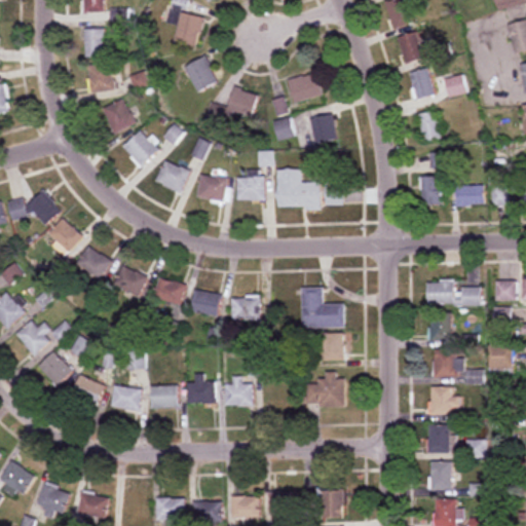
[(105,13),(105,0),(84,0),(85,13),(105,13)]
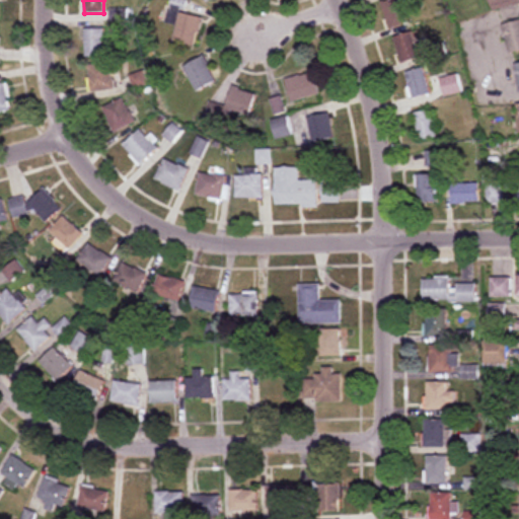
[(175,25),(172,43),(196,47),(201,17),(184,14),(187,0),(169,0),(166,23),(175,25)]
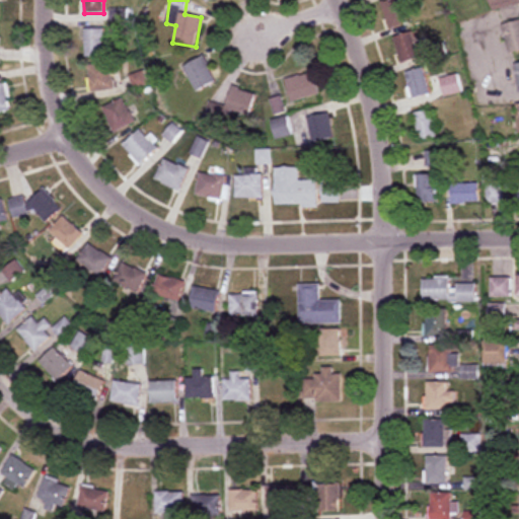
[(400,0),(392,0),(381,4),(390,29),(409,23),(400,0)]
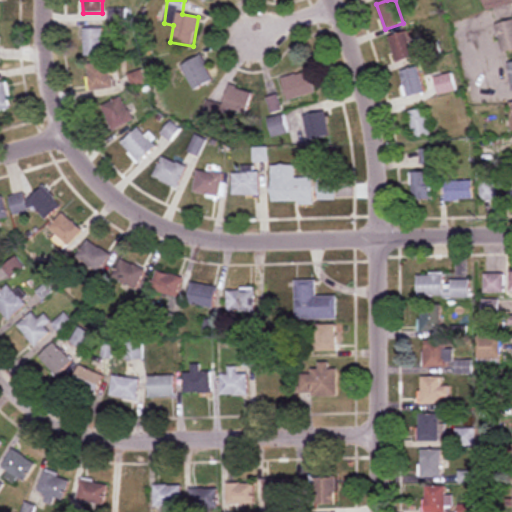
[(511,3),(511,0),(482,0),(486,10),(511,3)]
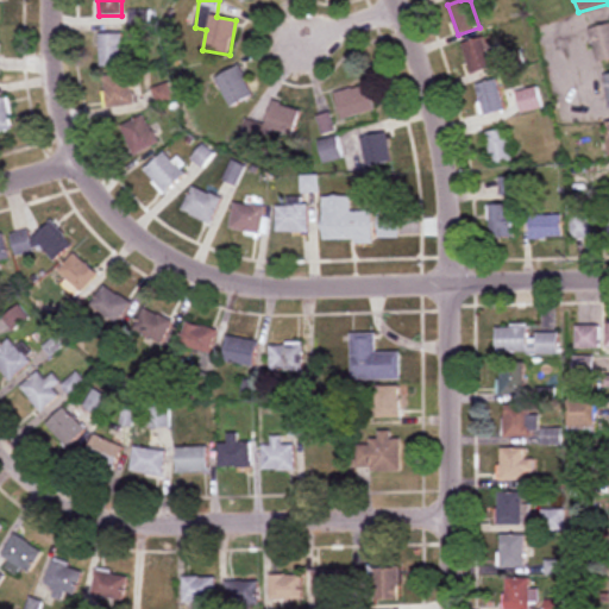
[(608,60),(608,24),(590,29),(597,62),(608,60)]
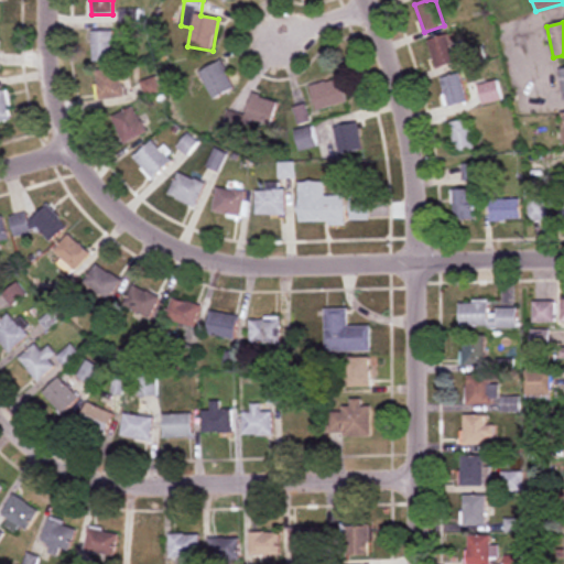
[(115,62),(115,32),(93,32),(93,62),(115,62)]
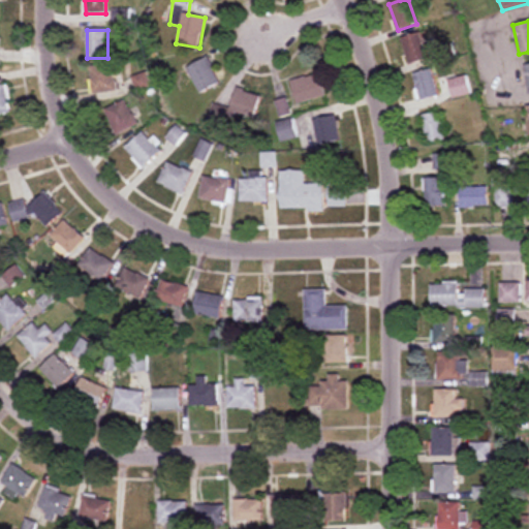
[(428,59),(421,32),(402,38),(409,64),(428,59)]
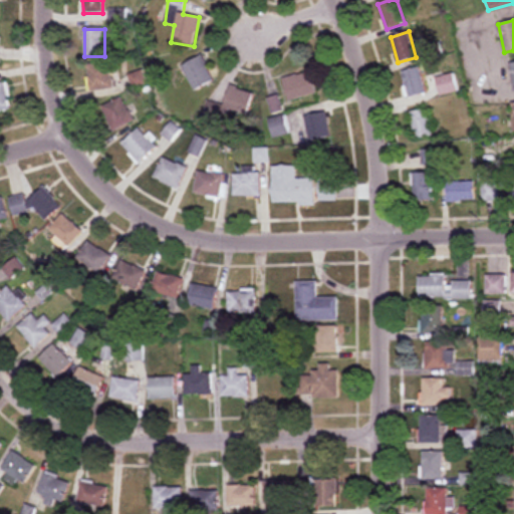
[(194,91),(214,80),(202,55),(182,65),(194,91)]
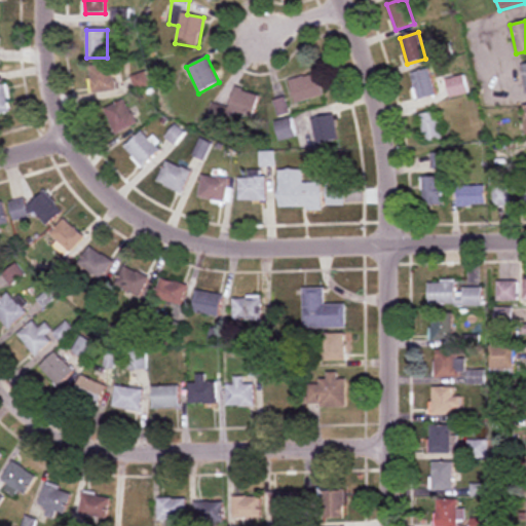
[(115,65),(91,65),(91,90),(115,90),(115,65)]
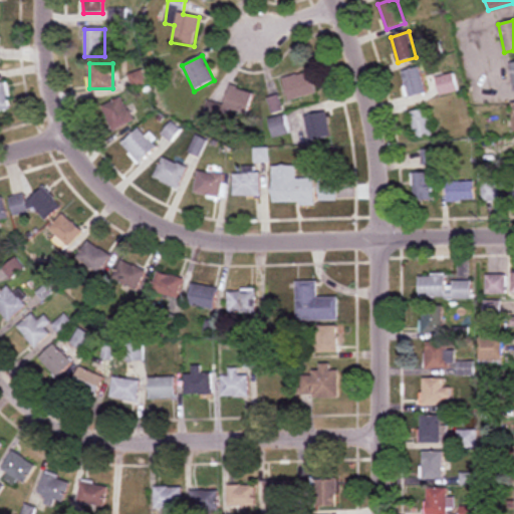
[(425,94),(422,68),(403,71),(407,96),(425,94)]
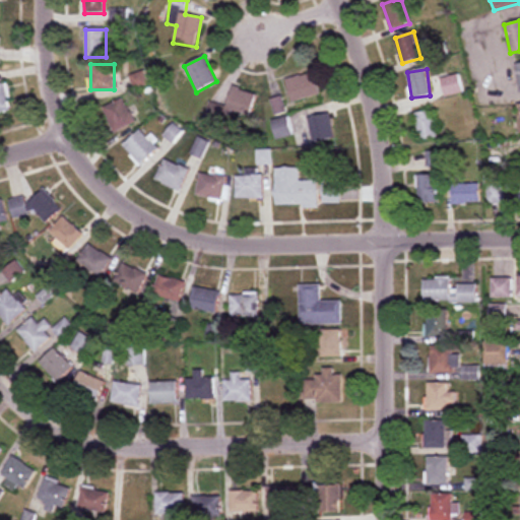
[(132,76),(136,88),(148,84),(144,72),(132,76)]
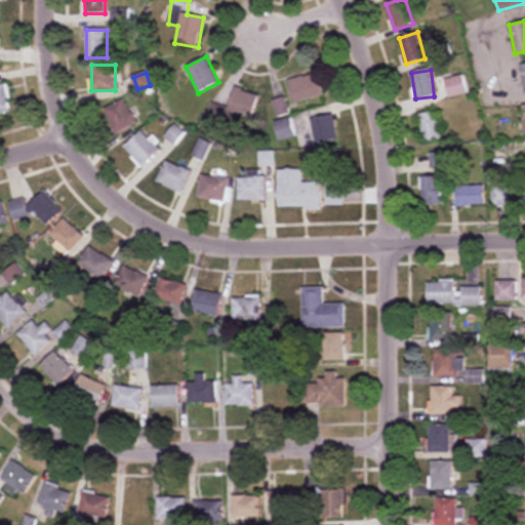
[(294,103),(323,95),(318,74),(289,80),(294,103)]
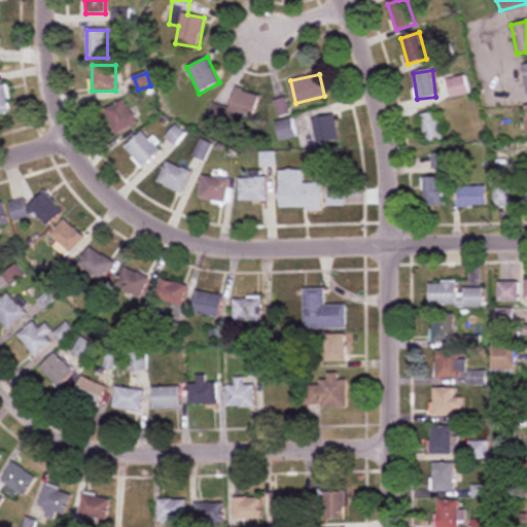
[(447,79),(451,98),(469,94),(465,76),(447,79)]
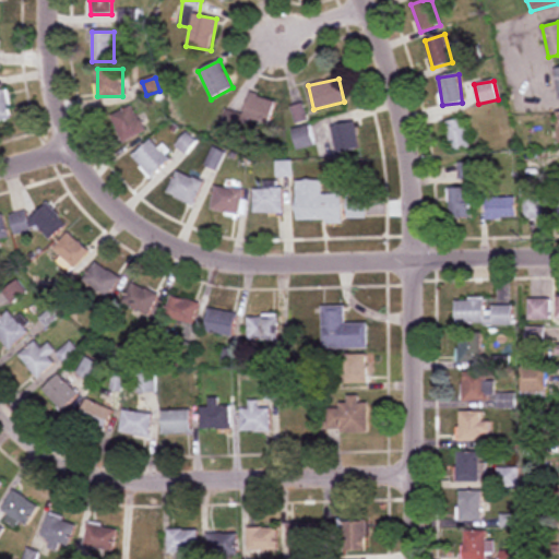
[(0,121),(14,119),(9,91),(0,91),(0,121)]
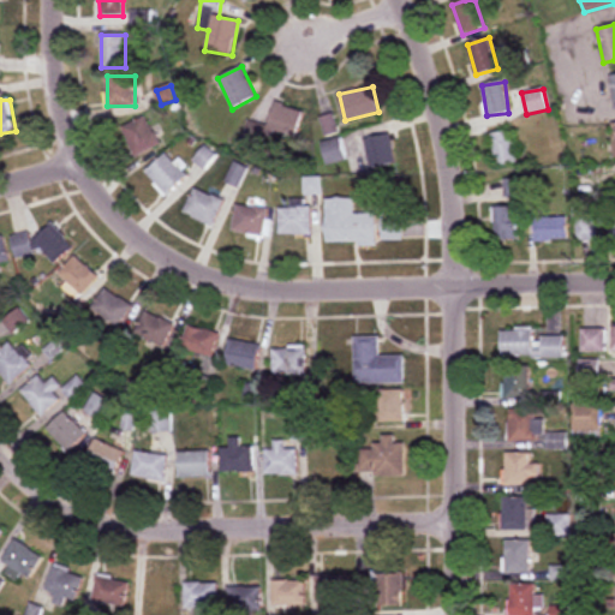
[(303,112),(275,102),(261,143),(288,153),(303,112)]
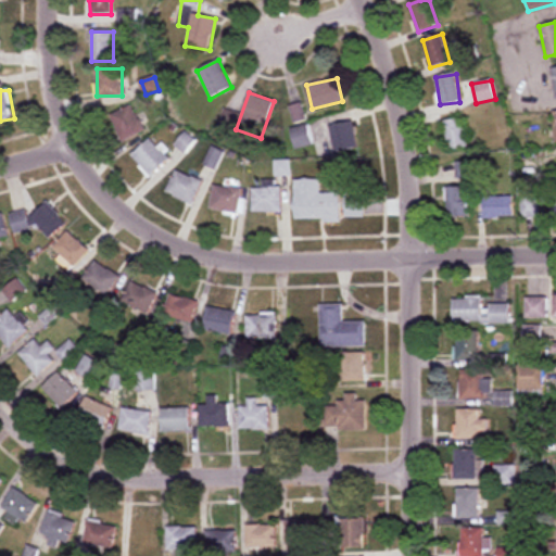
[(110,116),(124,141),(146,130),(131,104),(110,116)]
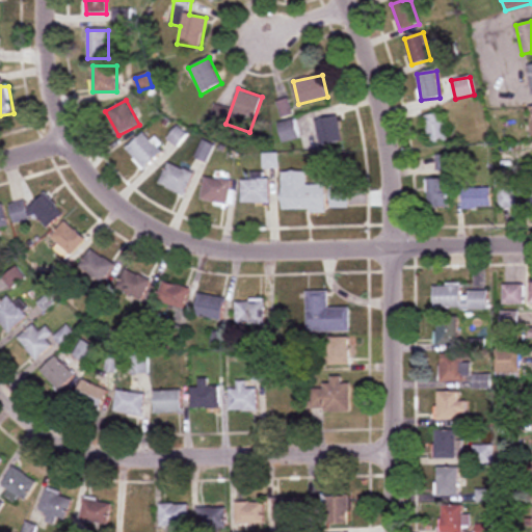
[(276,104),(284,117),(292,113),(286,100),(276,104)]
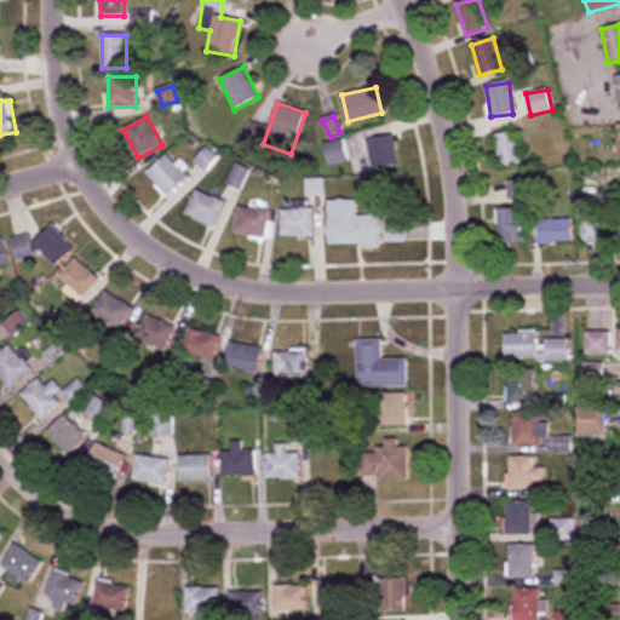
[(501,168),(522,165),(516,132),(495,136),(501,168)]
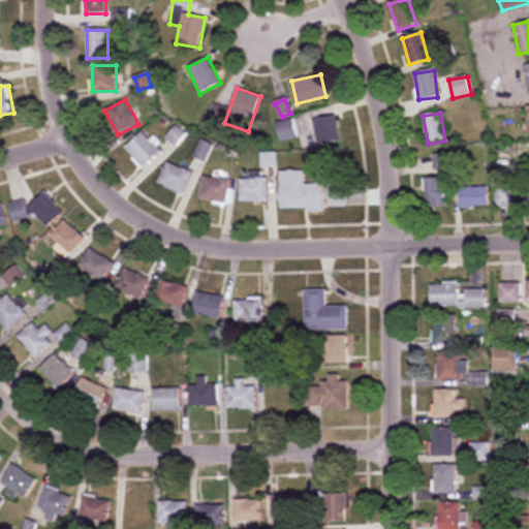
[(314,120),(319,145),(340,141),(336,116),(314,120)]
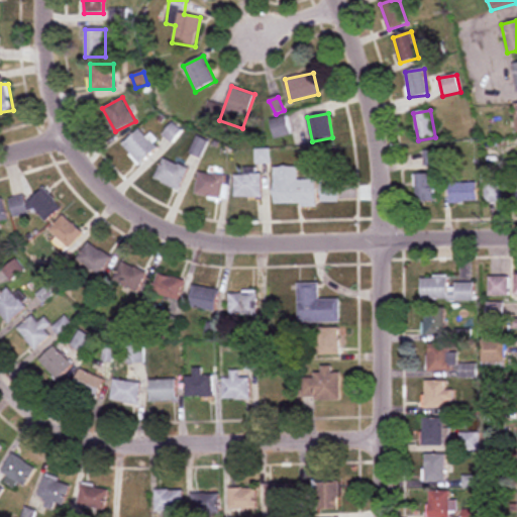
[(275,138),(290,135),(286,117),(271,120),(275,138)]
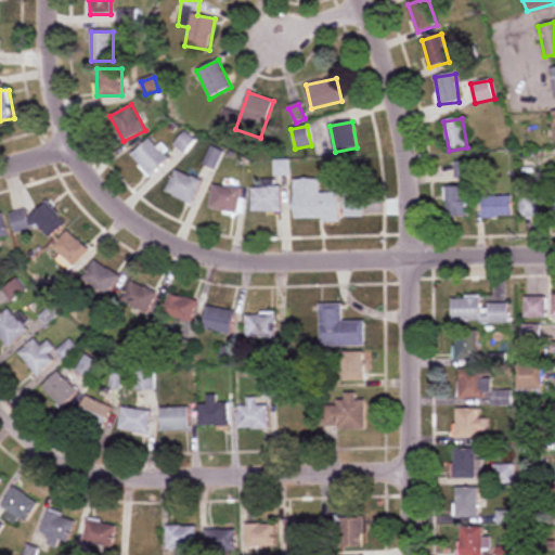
[(170,157),(150,137),(131,156),(151,177),(170,157)]
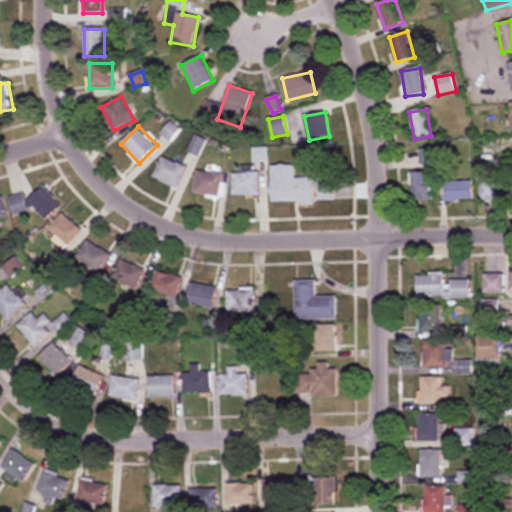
[(437,150),(421,150),(421,163),(437,163),(437,150)]
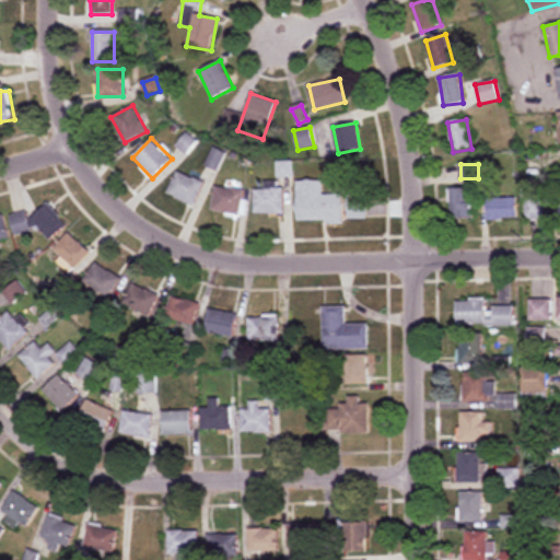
[(194,206),(205,184),(177,171),(167,194),(194,206)]
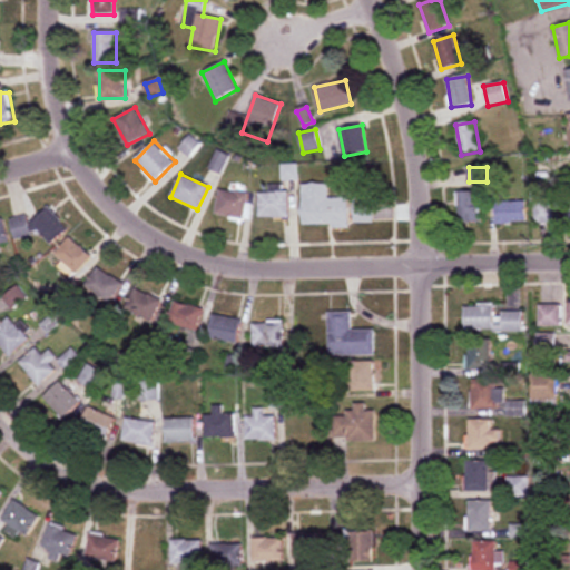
[(349,198),(328,198),(328,185),(302,185),(302,227),(349,226),(349,198)]
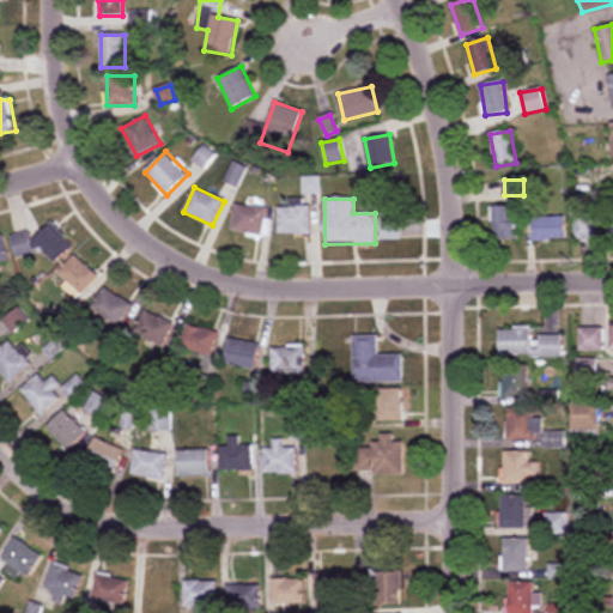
[(231,234),(263,237),(267,208),(235,204),(231,234)]
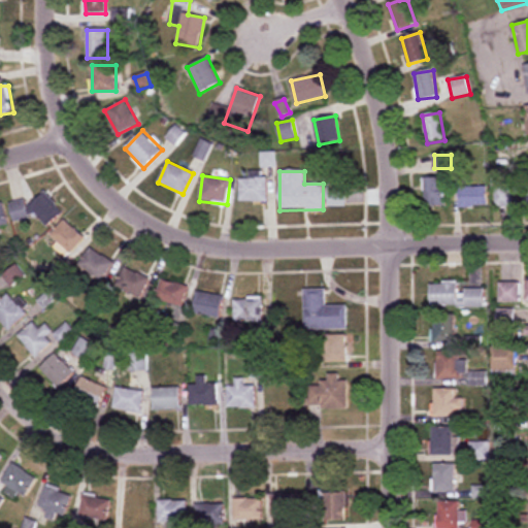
[(267,202),(267,177),(240,177),(240,202),(267,202)]
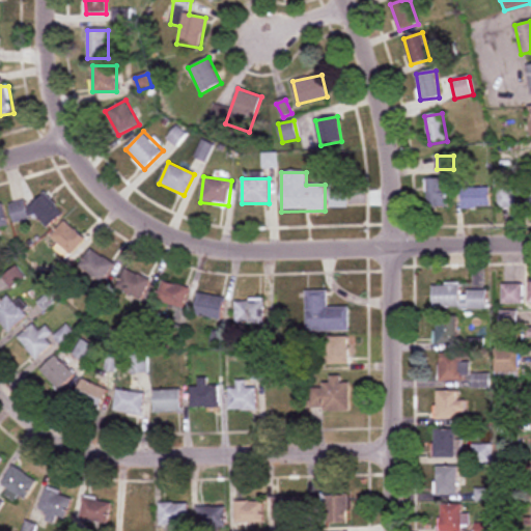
[(425,207),(448,207),(448,178),(425,178),(425,207)]
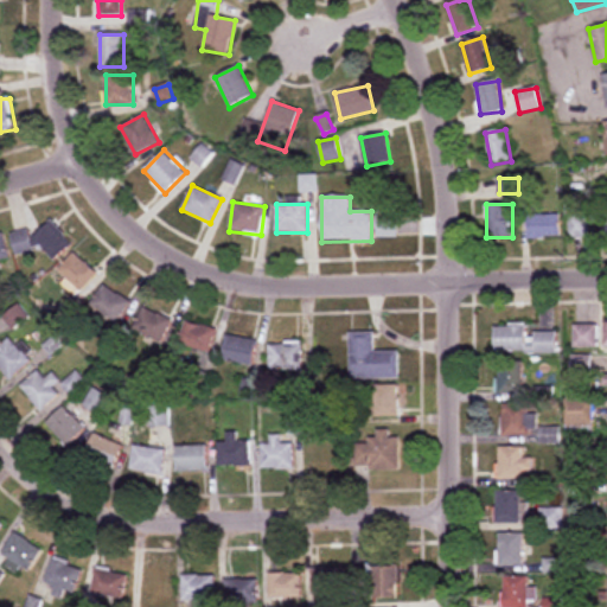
[(602,237),(606,237),(606,208),(602,209),(602,215),(569,215),(570,237),(590,237),(590,225),(602,225),(602,237)]
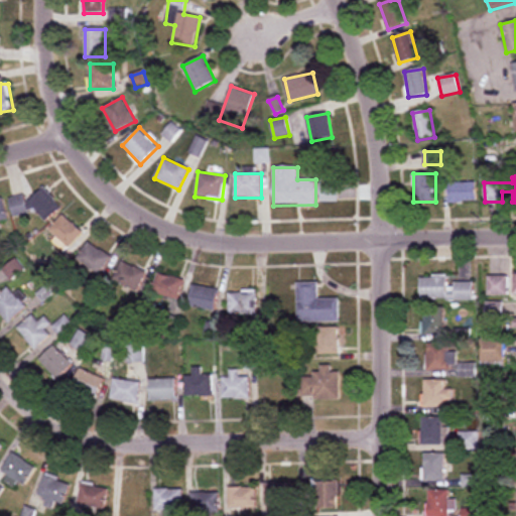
[(320,202),(338,202),(338,180),(320,180),(320,202)]
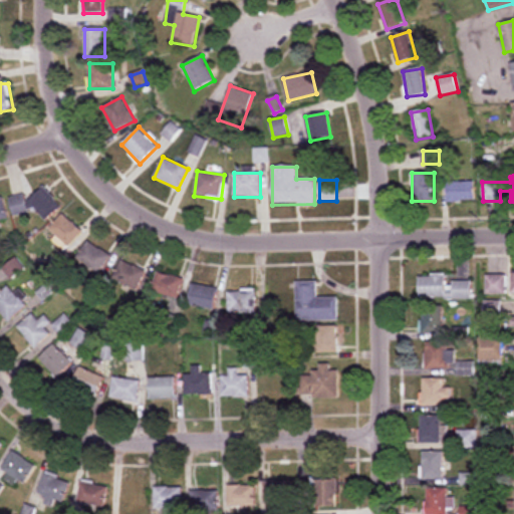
[(448,202),(475,202),(475,183),(448,183),(448,202)]
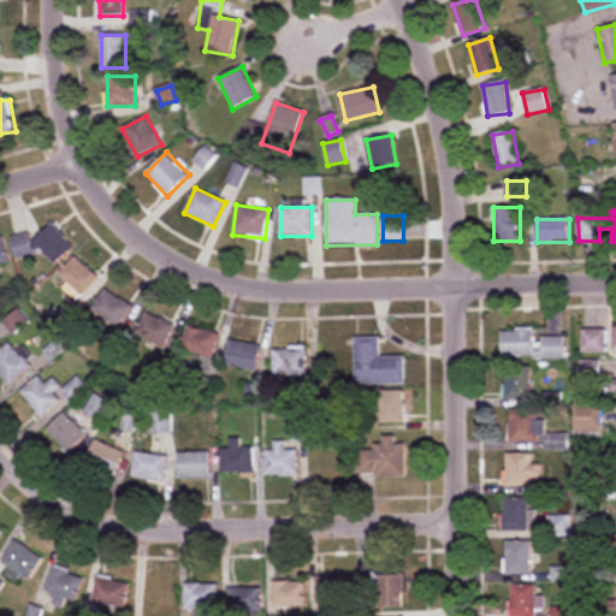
[(43,249),(49,264),(69,255),(58,229),(31,240),(29,234),(12,241),(19,260),(43,249)]
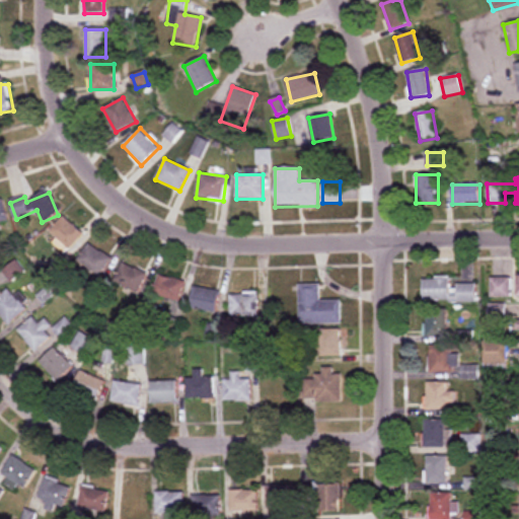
[(2,200),(0,200),(0,224),(8,222),(2,200)]
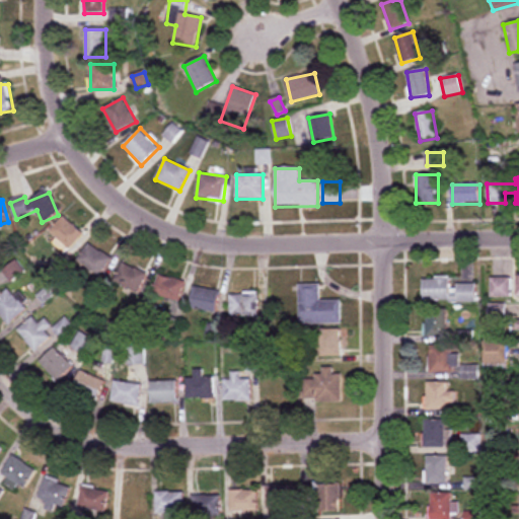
[(68,250),(83,235),(65,216),(50,231),(68,250)]
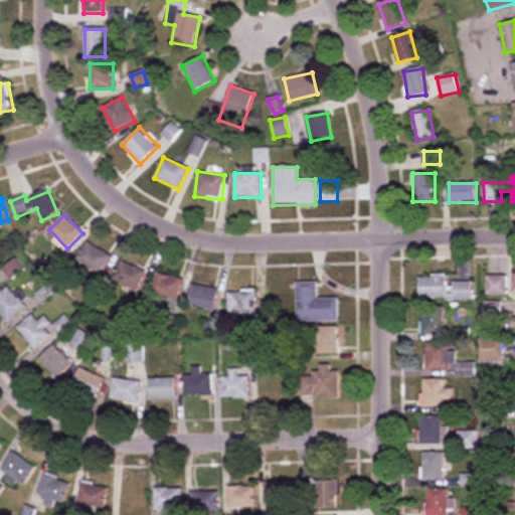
[(106,273),(113,253),(84,244),(77,263),(106,273)]
